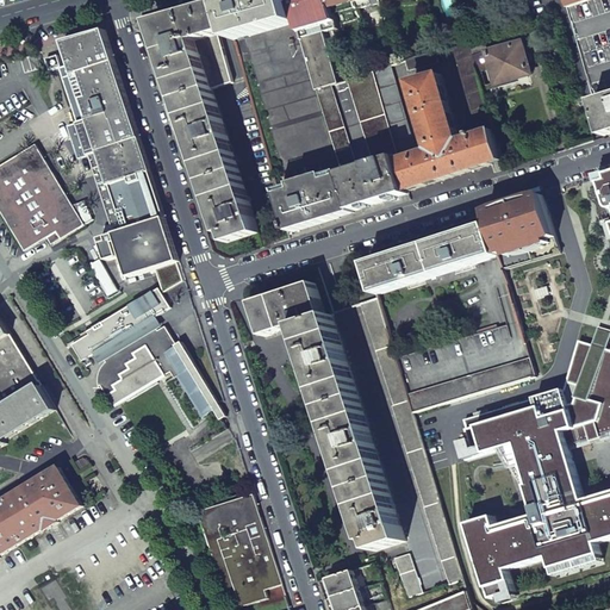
[(144,31),(175,131),(187,128),(199,165),(217,219),(222,235),(225,234),(229,244),(260,234),(213,91),(234,83),(222,36),(232,33),(222,0),(212,0),(155,17),(159,26),(144,31)]
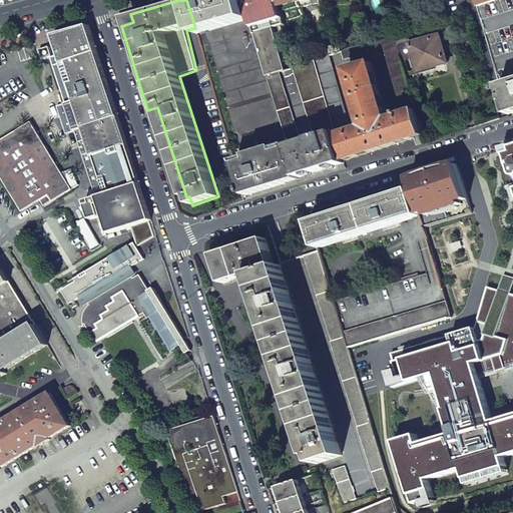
[(186,0),(195,28),(197,34),(250,19),(244,0),(186,0)]
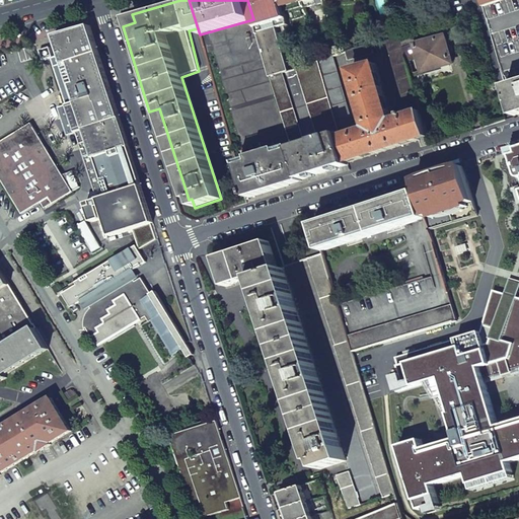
[(247,0),(253,19),(256,28),(276,22),(278,27),(289,24),(286,14),(281,0),(247,0)]
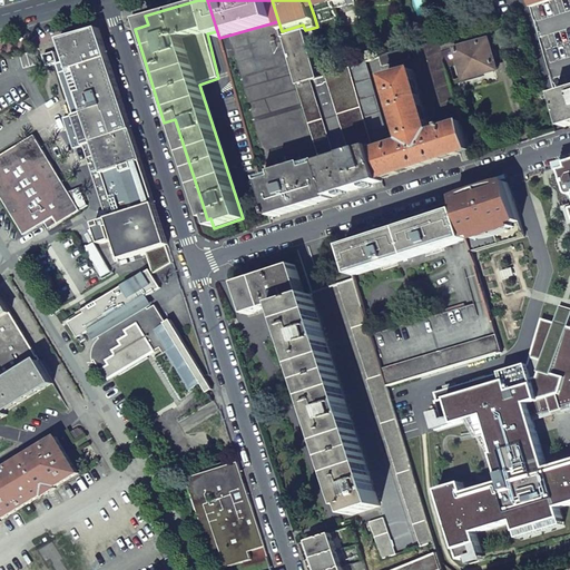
[(308,0),(314,16),(335,9),(332,0),(308,0)]
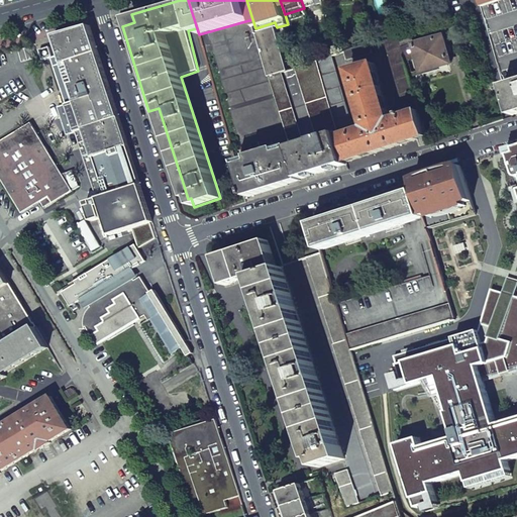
[(301,0),(304,8),(323,3),(322,0),(301,0)]
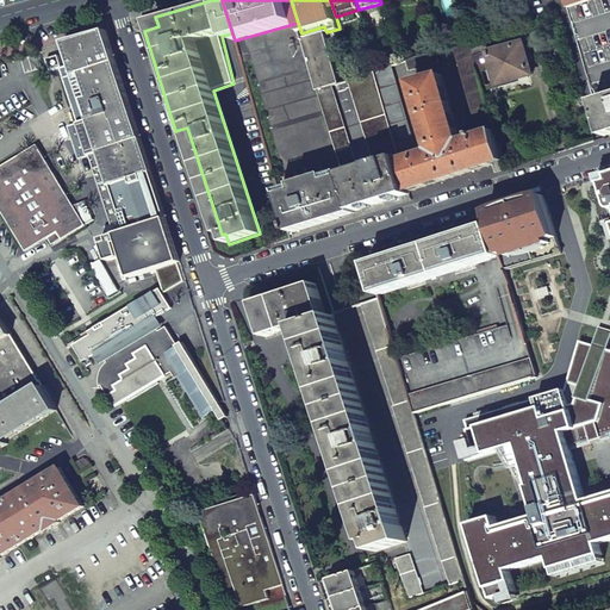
[(251,61),(284,174),(299,169),(300,175),(307,174),(305,168),(336,159),(317,92),(304,45),(305,45),(302,33),(298,23),(235,41),(242,63),(251,61)]
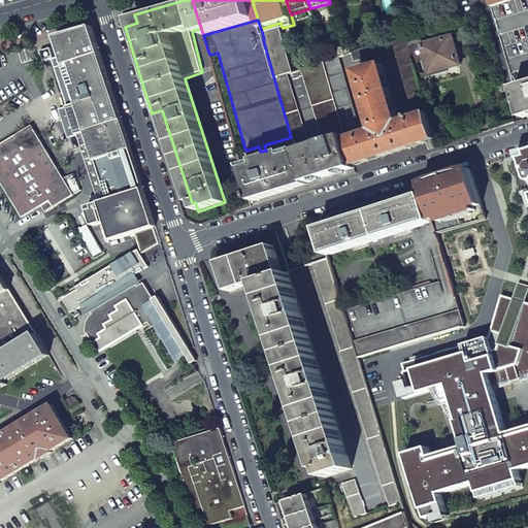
[(263,39),(274,79),(293,73),(279,29),(283,28),(281,23),(261,29),(264,39),(263,39)]
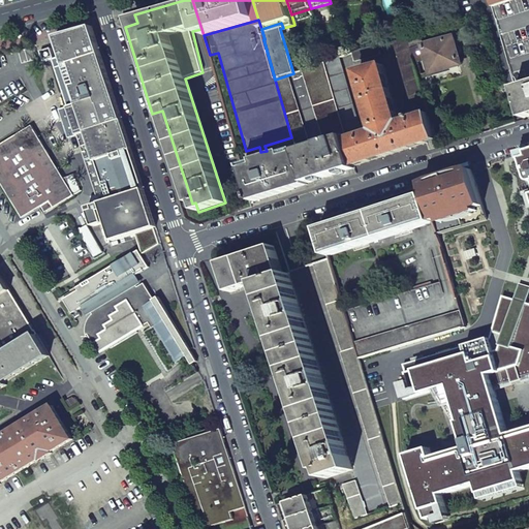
[(394,33),(394,39),(407,35),(404,24),(397,26),(397,31),(394,33)]
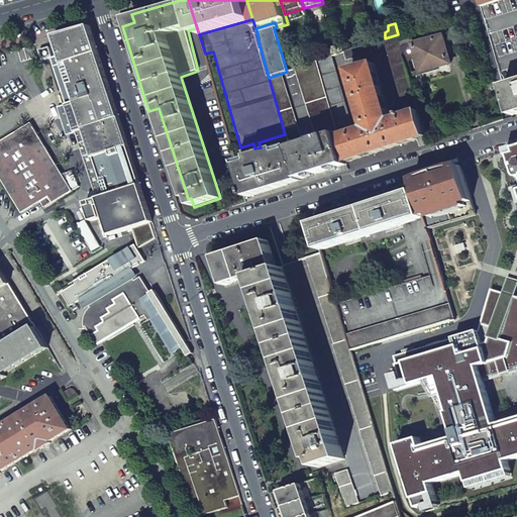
[(153,222),(145,202),(128,146),(119,118),(90,26),(55,36),(58,45),(61,56),(52,59),(68,105),(60,108),(68,136),(77,133),(80,143),(95,192),(105,189),(107,195),(99,198),(99,199),(92,202),(92,201),(85,203),(91,221),(102,218),(98,208),(102,207),(104,214),(111,235),(153,222)]
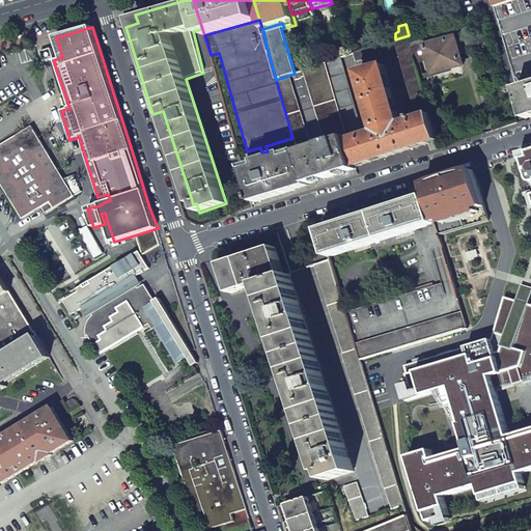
[(409,35),(413,50),(425,47),(427,46),(423,30),(409,35)]
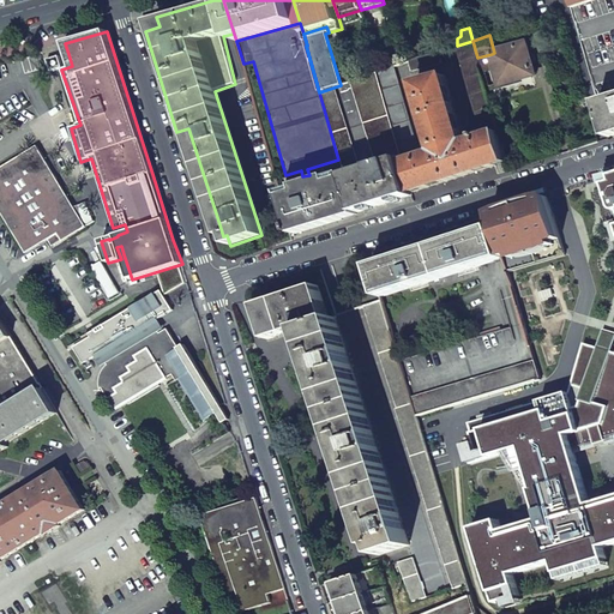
[(457,46),(479,122),(494,118),(481,70),(477,58),(473,41),(457,46)]
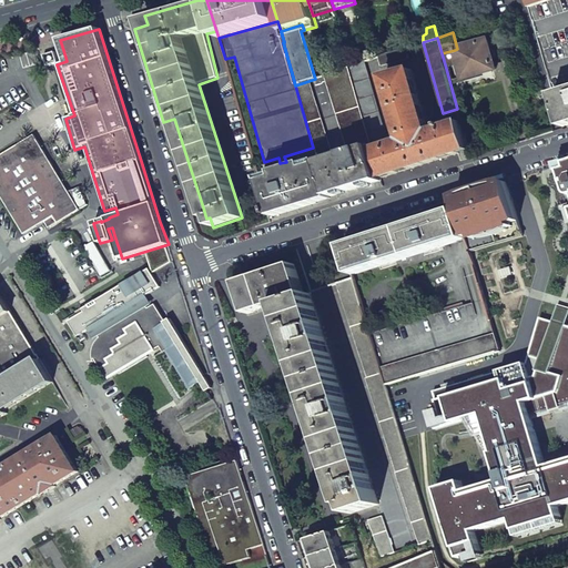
[(458,61),(463,79),(496,70),(487,40),(457,49),(455,50),(458,61)]
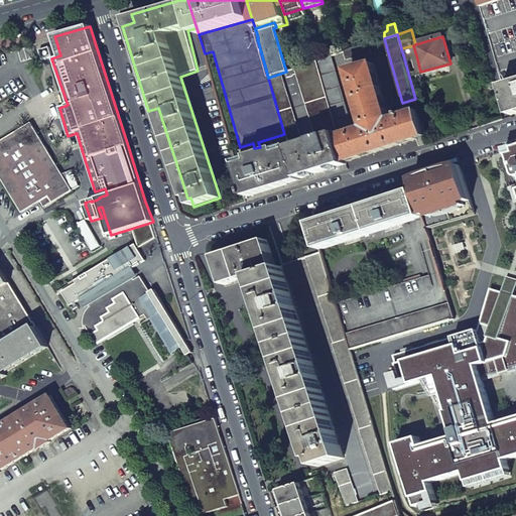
[(369,44),(345,52),(347,60),(372,53),(369,44)]
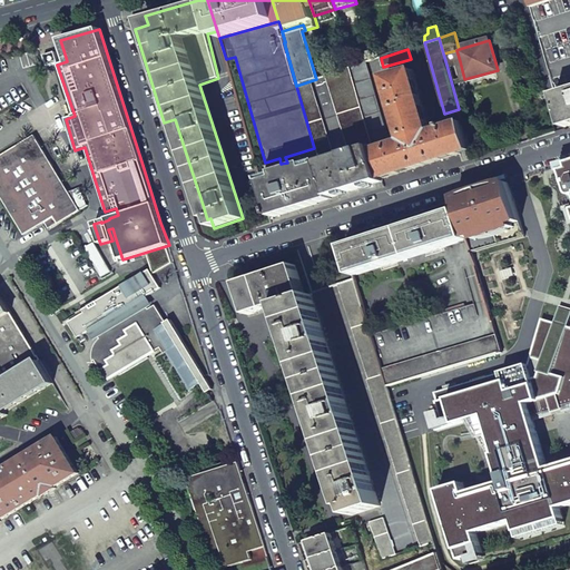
[(443,53),(446,65),(460,61),(457,50),(443,53)]
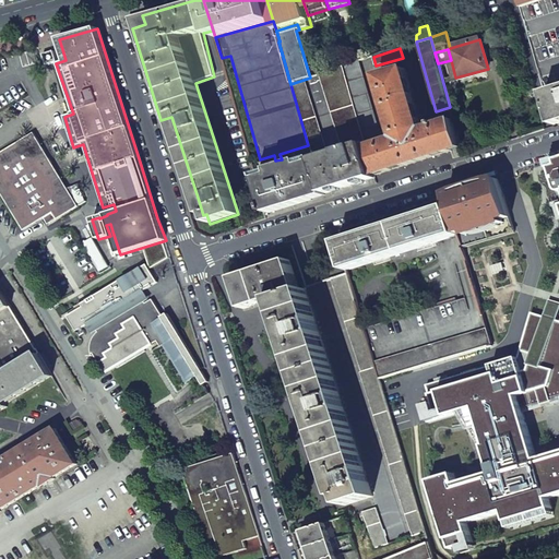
[(520,66),(523,79),(539,74),(535,60),(520,66)]
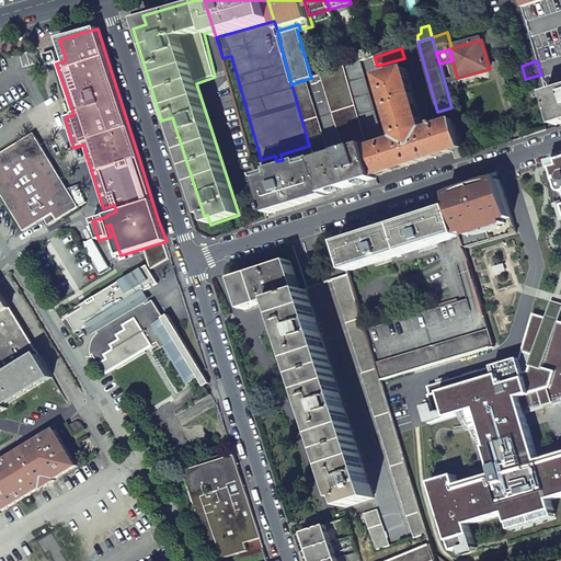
[(368,145),(369,149),(385,144),(361,61),(345,67),(368,145)]
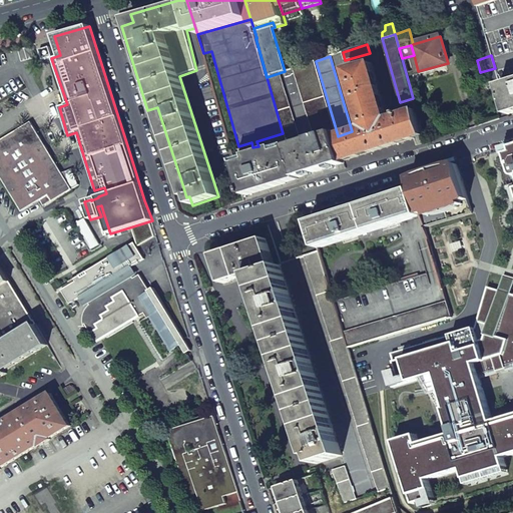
[(289,145),(290,147),(337,132),(316,61),(285,71),(267,77),(283,133),(287,146),(289,145)]
